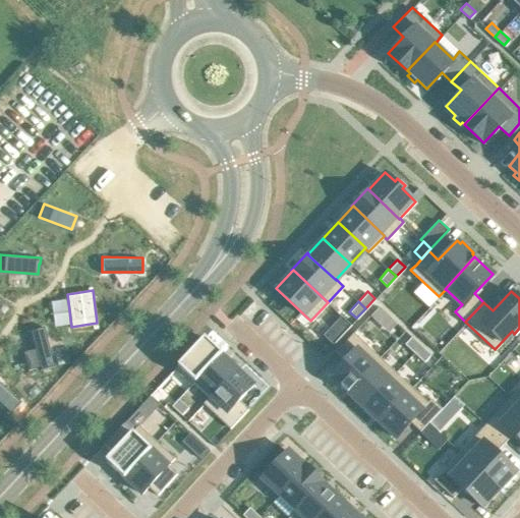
[(341,314),(323,334),(333,343),(350,325),(341,314)]
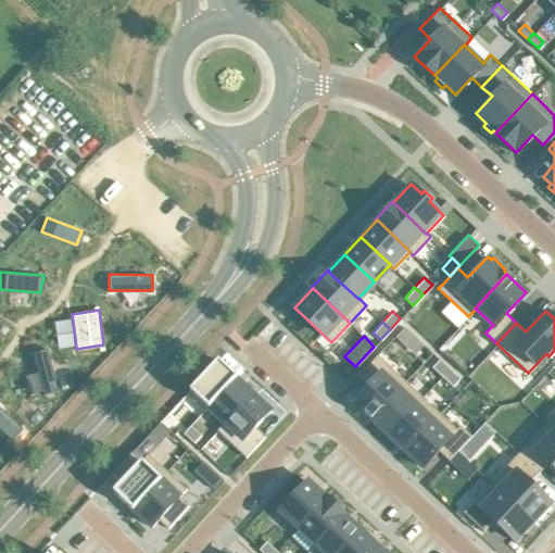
[(47,348),(32,351),(42,393),(58,390),(47,348)]
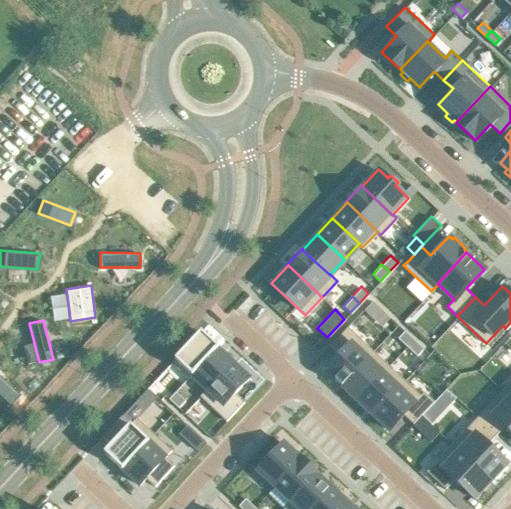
[(338,353),(324,369),(341,384),(373,350),(347,326),(329,345),(338,353)]
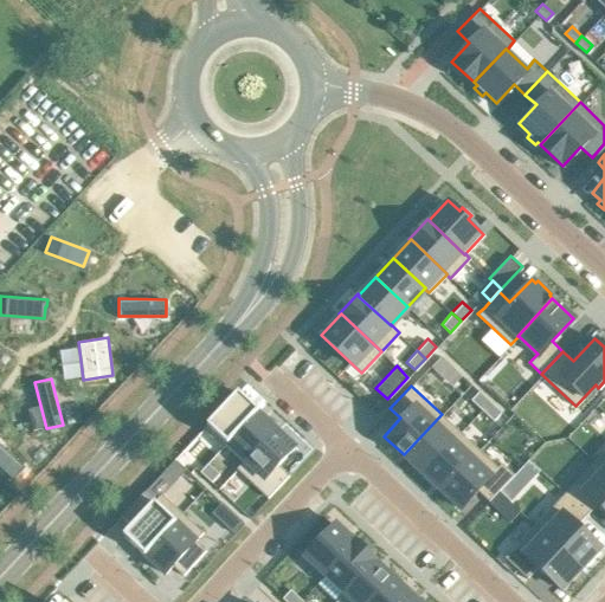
[(237,390),(201,428),(221,447),(226,442),(225,442),(256,410),(257,409),(237,390)]
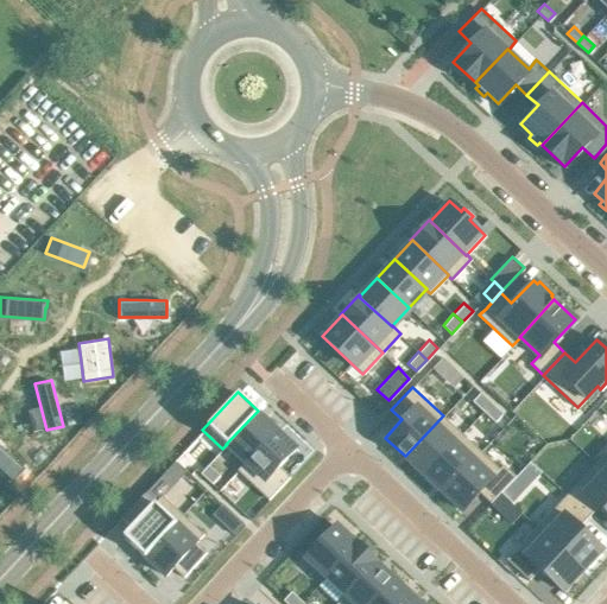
[(480,392),(472,400),(484,411),(491,401),(480,392)]
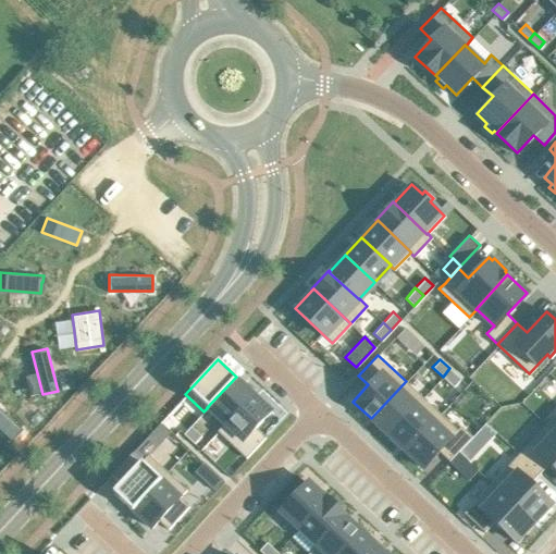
[(449,368),(443,377),(453,386),(460,378),(449,368)]
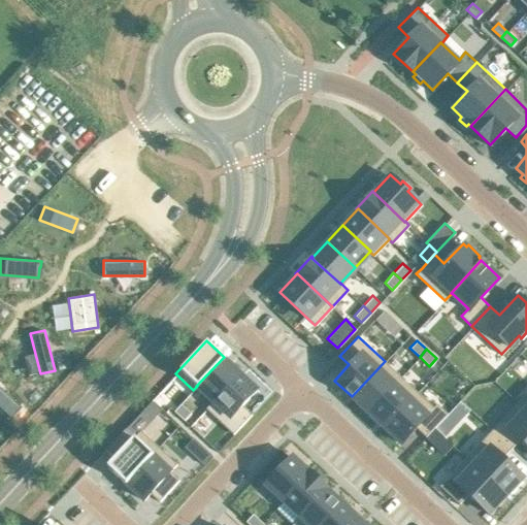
[(223,358),(196,386),(197,386),(211,400),(212,401),(239,372),(223,358)]
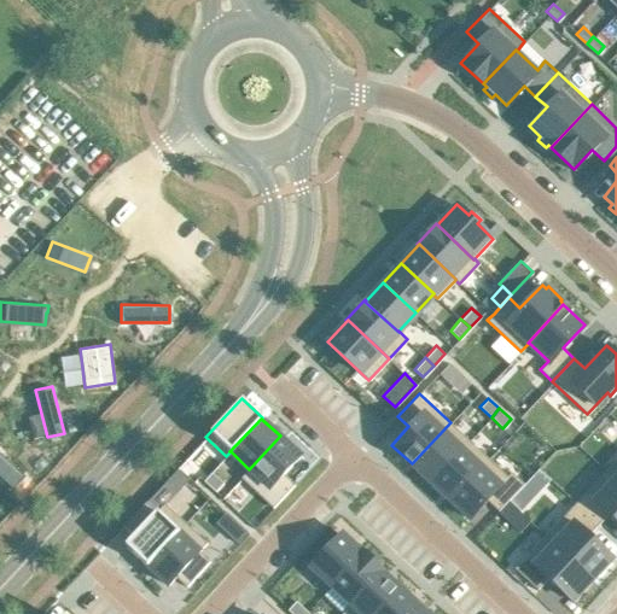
[(450,422),(412,463),(430,481),(469,440),(450,422)]
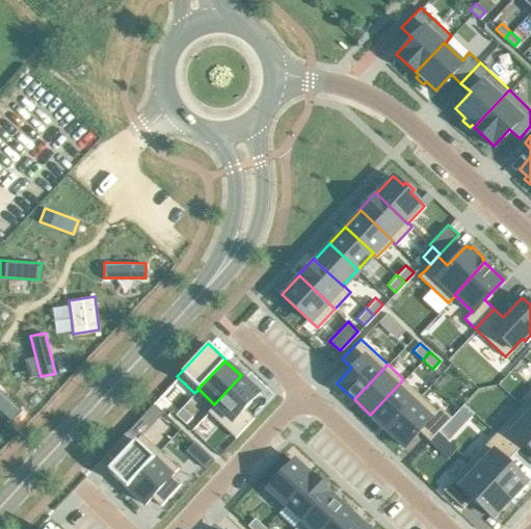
[(213,403),(207,411),(235,437),(253,417),(243,407),(258,392),(241,375),(214,404),(213,403)]
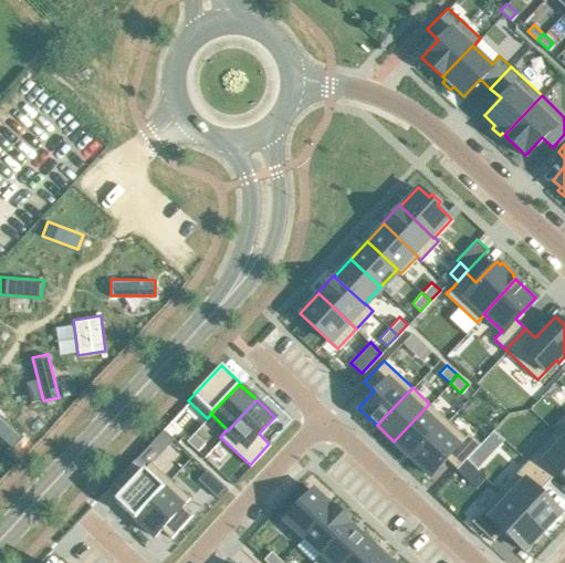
[(429,404),(394,441),(411,457),(447,419),(429,404)]
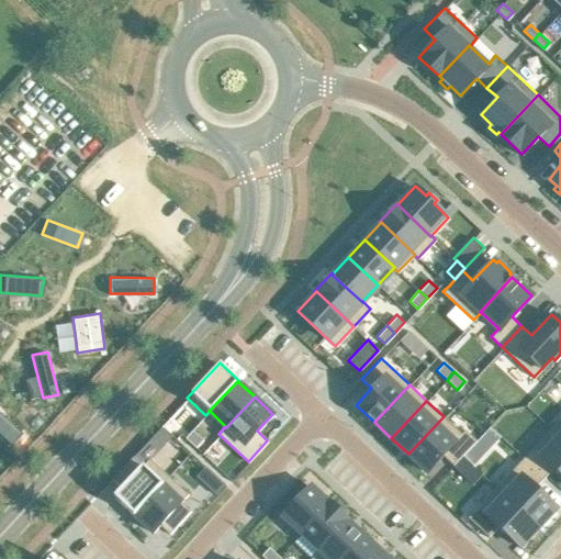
[(0,433),(11,444),(22,433),(0,412),(0,433)]
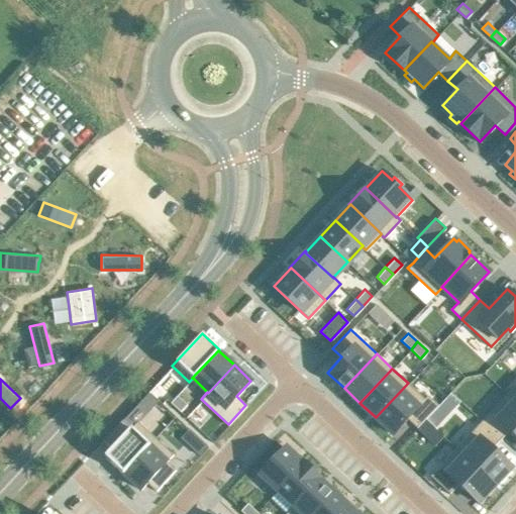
[(515,382),(506,394),(515,402),(515,382)]
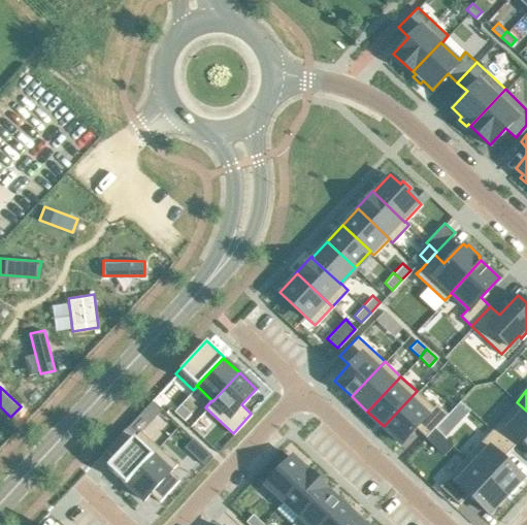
[(417,391),(384,426),(401,443),(416,427),(425,436),(433,428),(447,413),(436,402),(432,406),(417,391)]
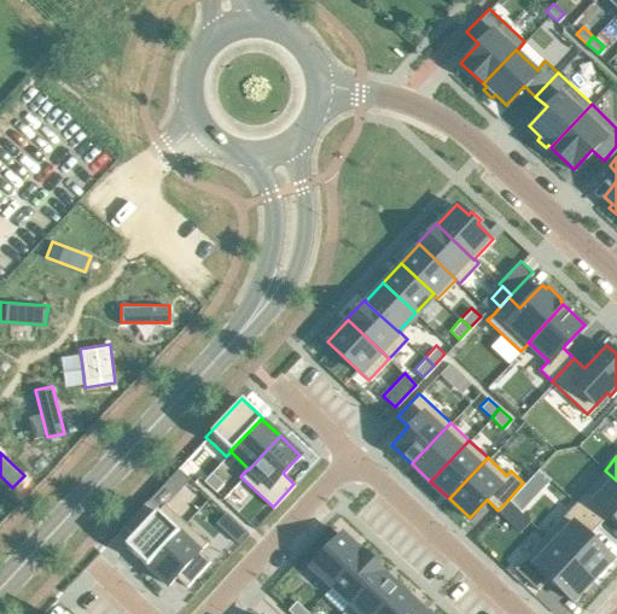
[(528,478),(540,489),(549,479),(537,467),(528,478)]
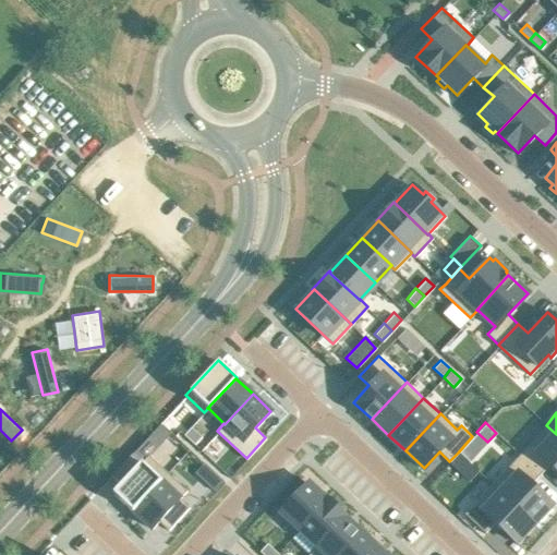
[(160,423),(150,434),(159,443),(169,432),(160,423)]
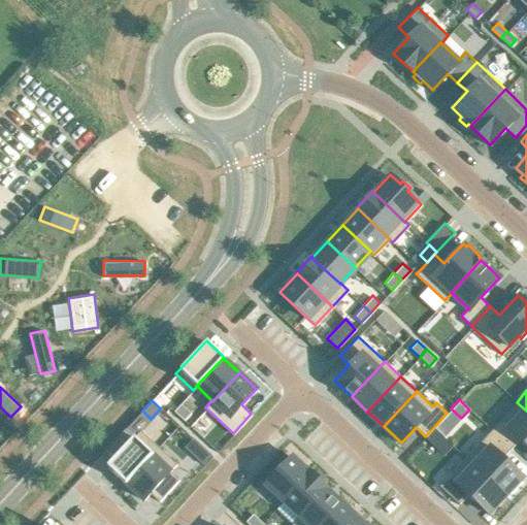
[(180,402),(173,411),(184,419),(191,412),(180,402)]
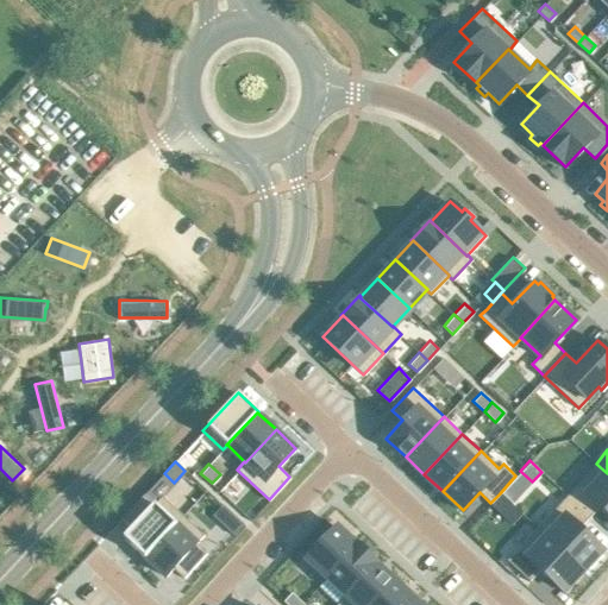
[(607,473),(596,464),(566,495),(589,516),(599,505),(607,514),(607,473)]
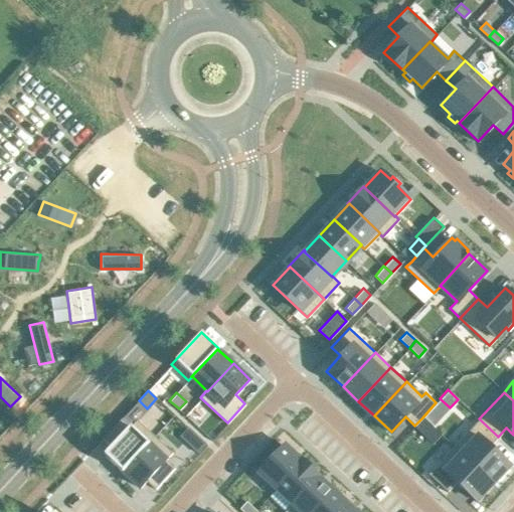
[(121,417),(103,438),(111,446),(104,454),(122,471),(123,470),(122,470),(154,436),(137,418),(130,425),(121,417)]
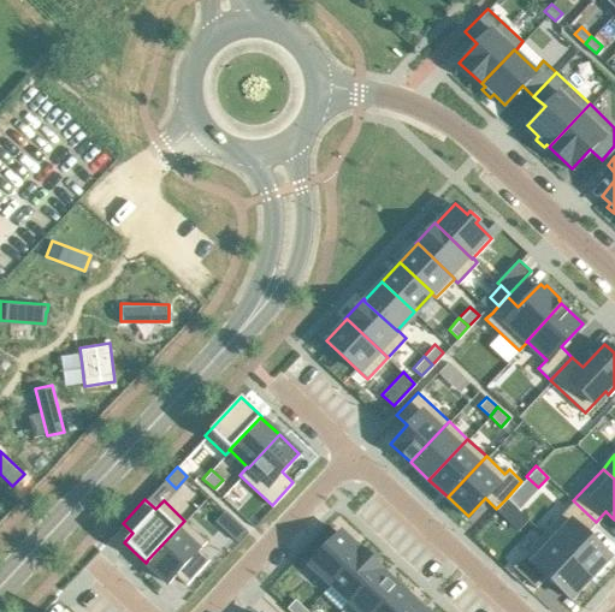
[(496,509),(503,516),(513,505),(506,499),(496,509)]
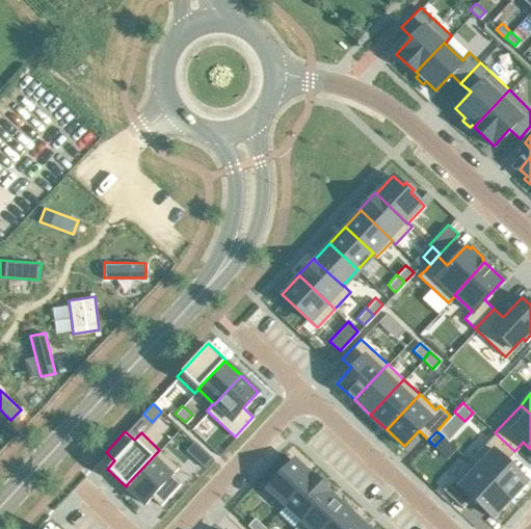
[(495,432),(469,460),(508,498),(511,495),(513,497),(524,485),(523,483),(526,479),(505,460),(514,451),(495,432)]
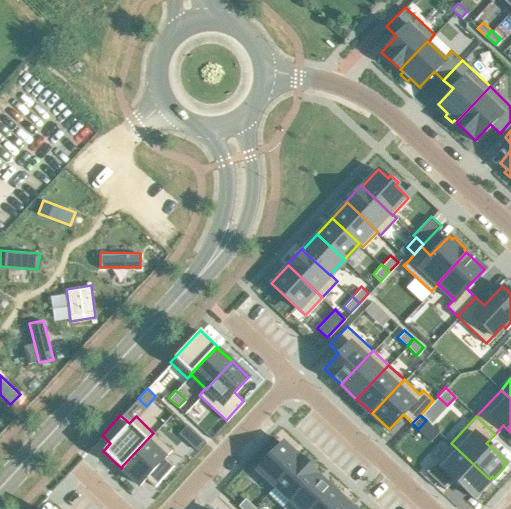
[(195,432),(187,440),(196,449),(204,440),(195,432)]
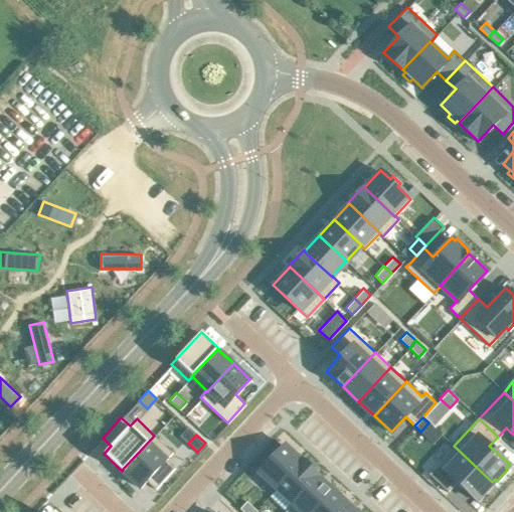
[(154,436),(122,470),(123,470),(140,486),(147,479),(155,487),(174,467),(165,459),(172,452),(154,436)]
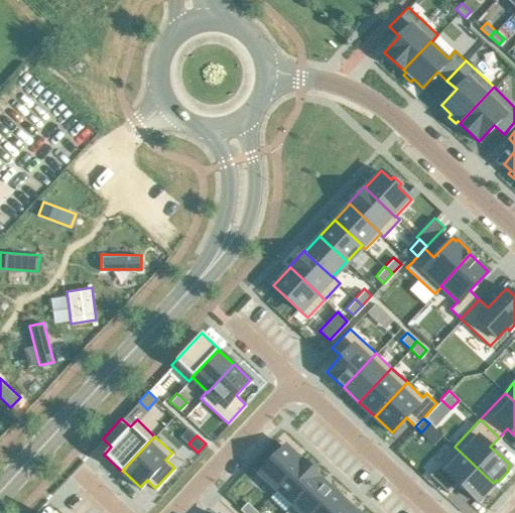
[(284,444),(258,472),(276,489),(301,462),(300,461),(284,444)]
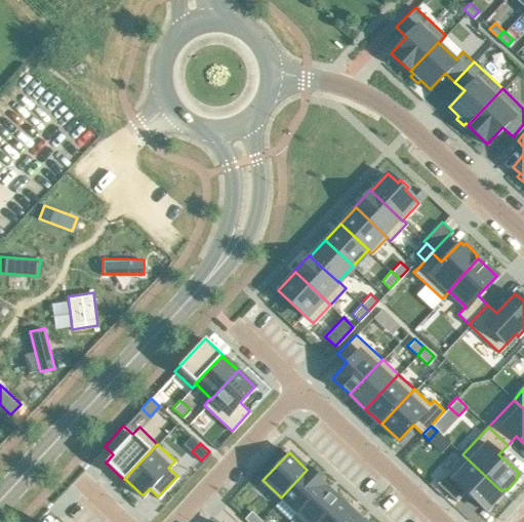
[(462,454),(437,482),(455,500),(465,490),(485,510),(501,491),(462,454)]
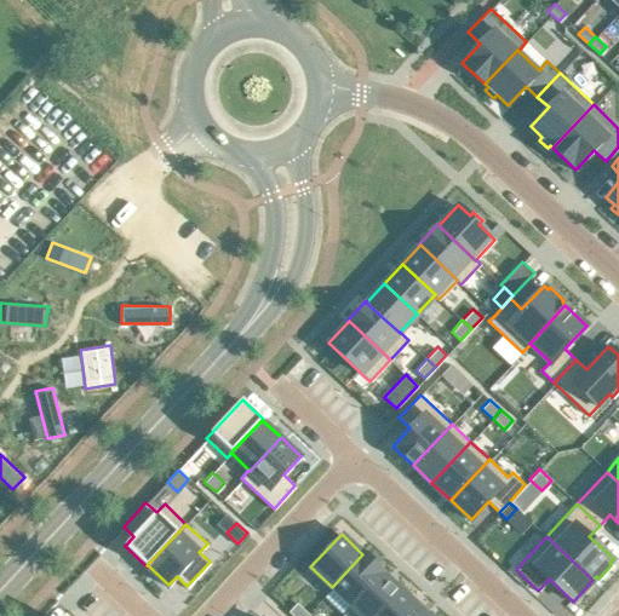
[(362,554),(332,587),(350,604),(351,605),(382,571),(383,573),(384,571),(362,552),(361,553),(362,554)]
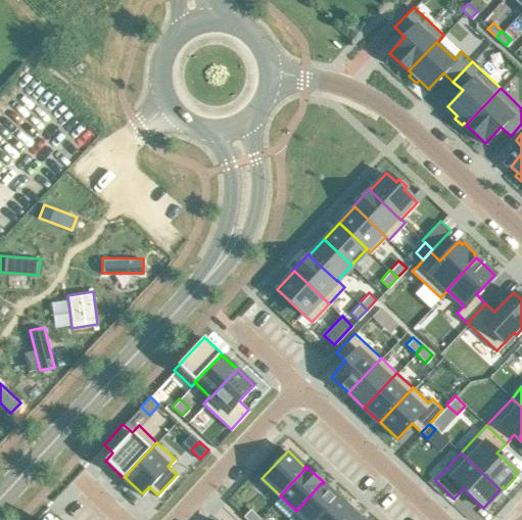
[(295,510),(292,513),(298,519),(317,519),(338,498),(323,483),(322,482),(296,511),(295,510)]
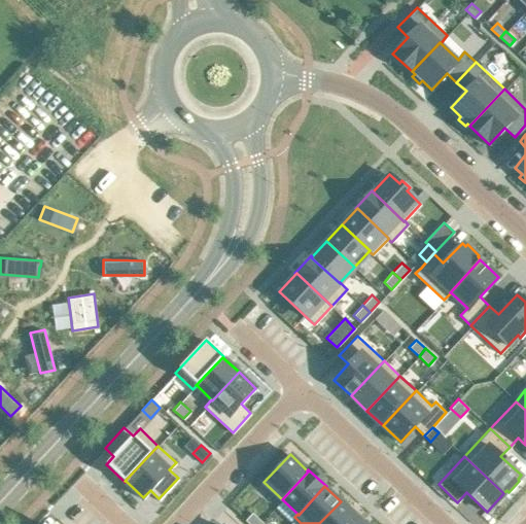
[(341,501),(319,523),(349,523),(357,517),(341,501)]
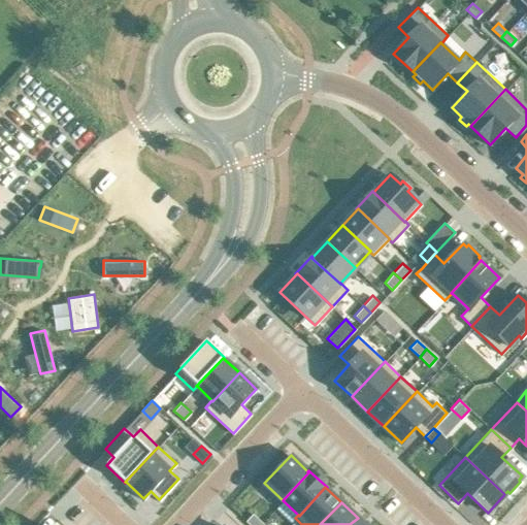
[(253,513),(245,520),(250,524),(259,524),(262,522),(253,513)]
